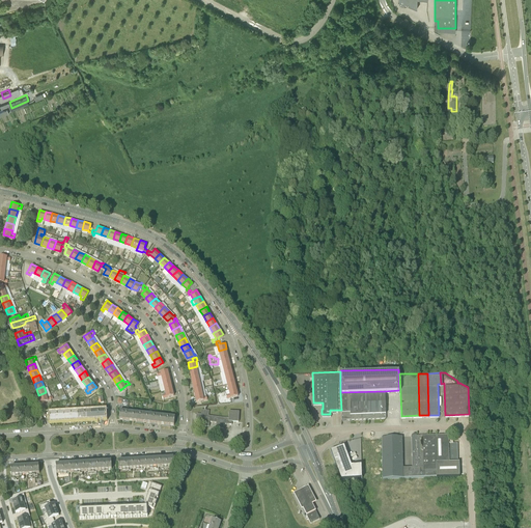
[(172,387),(165,389),(165,392),(162,392),(163,396),(166,395),(173,393),(172,387)]
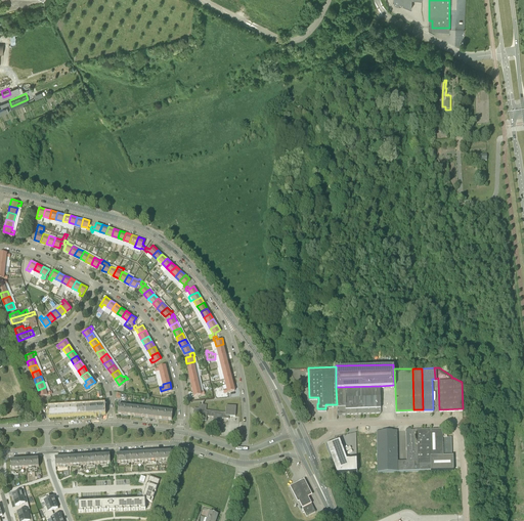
[(233,382),(225,384),(226,387),(223,388),(224,391),(234,388),(233,382)]
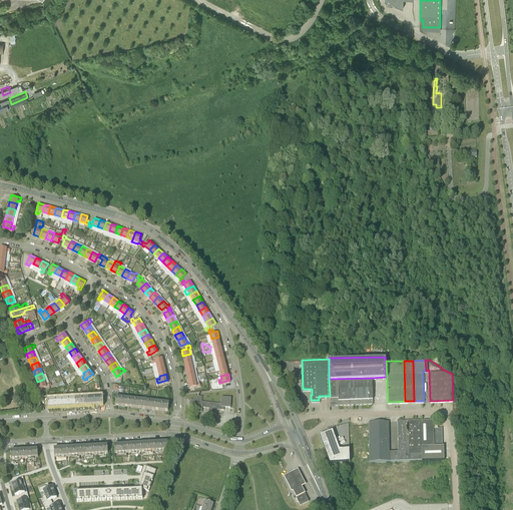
[(373,402),(373,393),(374,393),(374,392),(373,392),(372,378),(329,379),(330,396),(330,403),(373,402)]
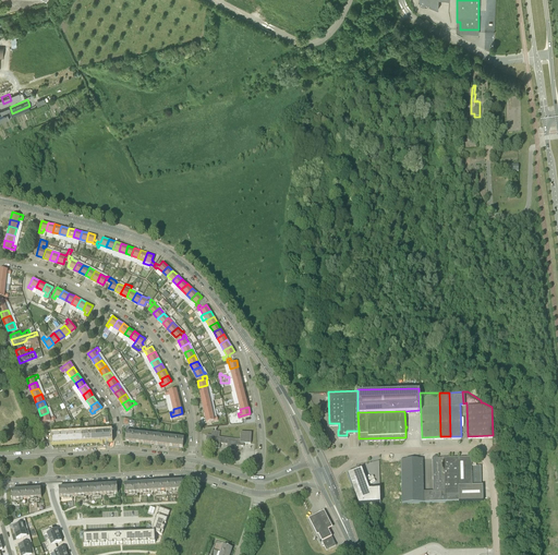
[(48,412),(40,415),(44,422),(50,419),(53,418),(52,414),(49,415),(48,412)]
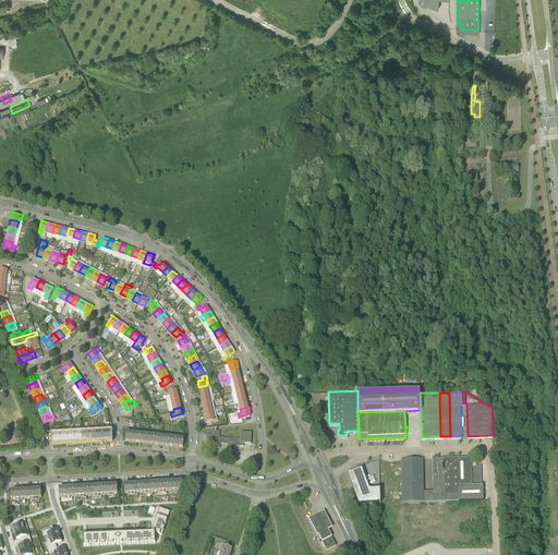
[(215,427),(215,429),(211,427),(210,439),(211,439),(211,445),(219,446),(220,441),(228,442),(227,447),(235,448),(235,443),(244,444),(244,441),(251,441),(252,431),(241,430),(240,436),(234,436),(219,434),(220,429),(216,429),(216,427),(215,427)]
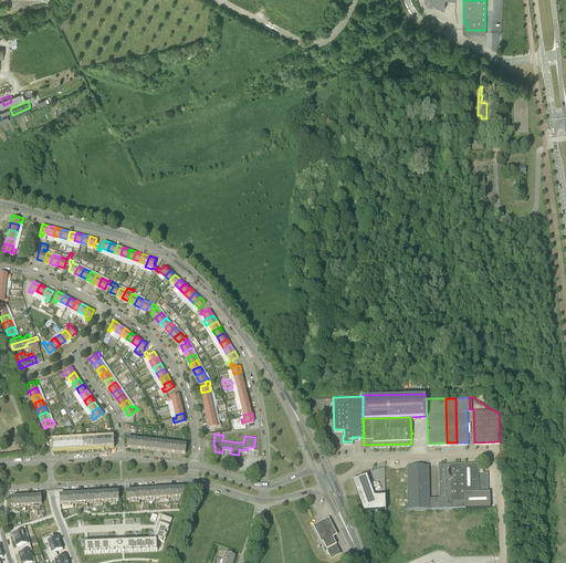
[(93,445),(97,445),(103,445),(107,445),(113,444),(112,435),(107,436),(102,436),(97,436),(92,436),(87,437),(83,437),(77,437),(73,437),(67,438),(63,438),(58,438),(53,438),(53,447),(59,447),(63,447),(69,447),(73,446),(79,446),(83,446),(87,446),(93,445)]
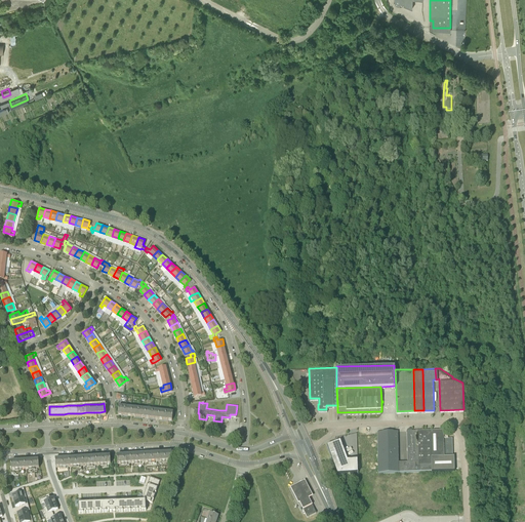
[(140,414),(145,415),(150,415),(154,416),(158,416),(163,417),(167,417),(172,418),(173,410),(168,409),(164,409),(159,408),(155,408),(150,407),(146,407),(142,406),(136,406),(132,405),(127,405),(123,404),(119,404),(118,412),(122,412),(126,413),(131,413),(135,414),(140,414)]
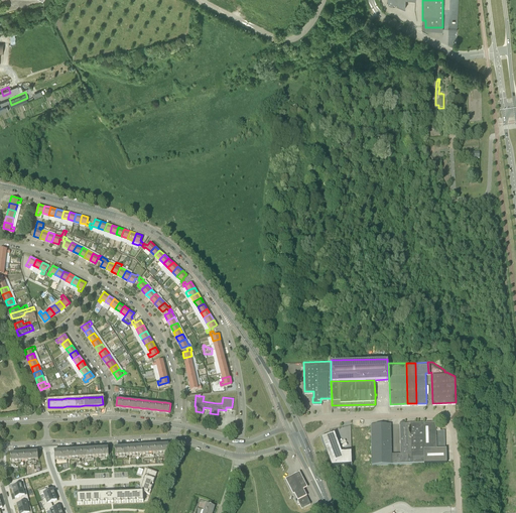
[(412,462),(423,462),(422,420),(411,421),(412,462)]
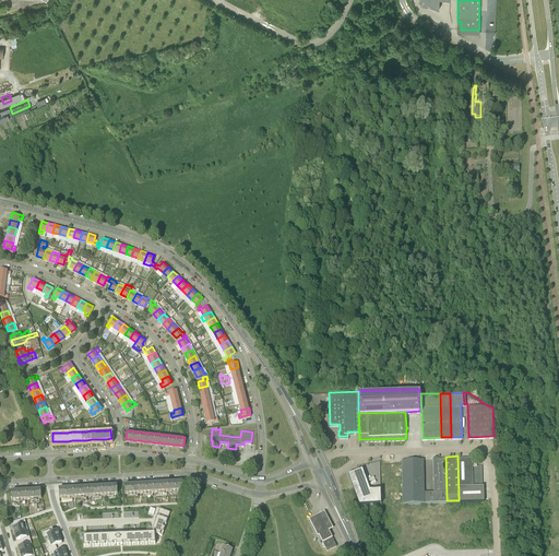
[(459,500),(484,499),(483,483),(482,483),(482,464),(476,464),(476,460),(472,460),(472,456),(458,456),(459,500)]
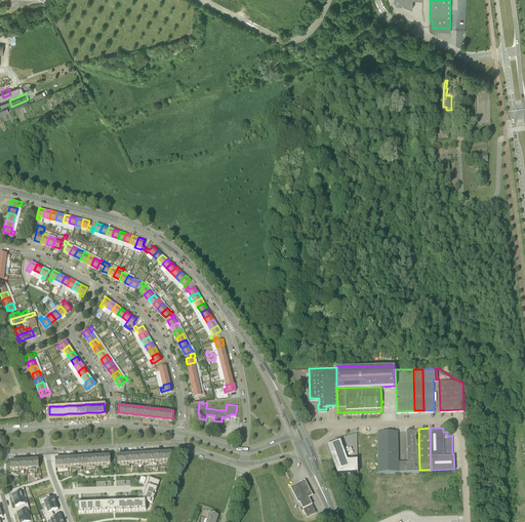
[(407,459),(406,459),(398,459),(398,429),(377,430),(377,471),(407,470),(407,459)]
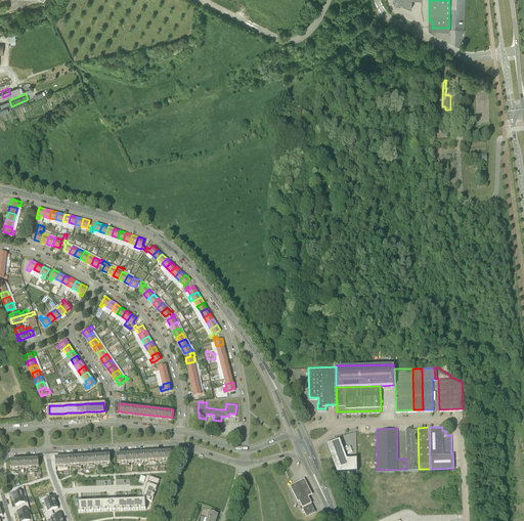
[(406,469),(419,469),(418,428),(405,428),(406,459),(406,469)]
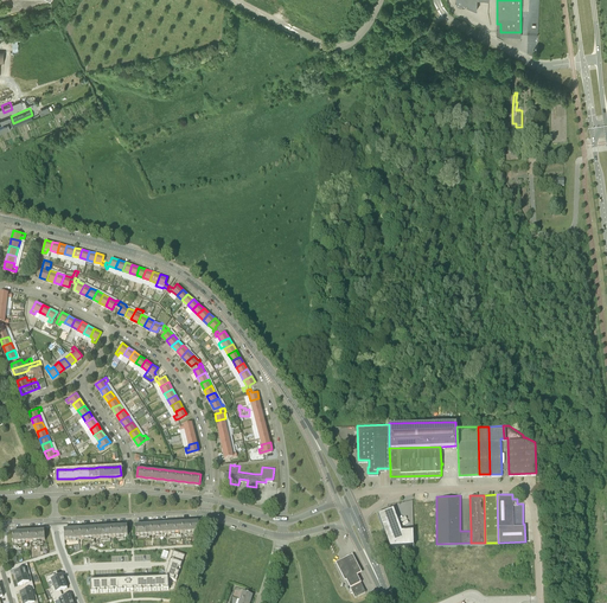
[(425,496),(426,511),(413,511),(413,528),(414,544),(436,544),(436,496),(425,496)]
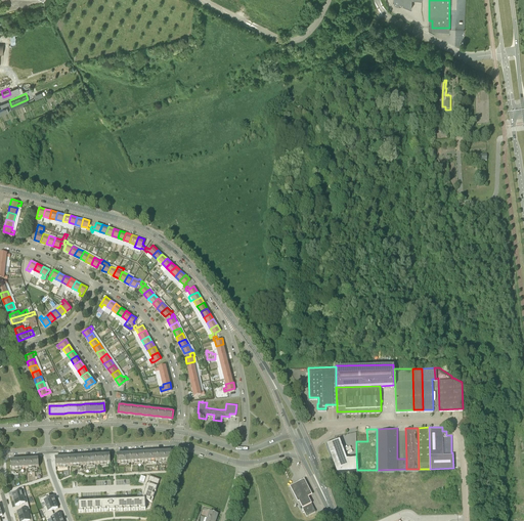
[(326,442),(337,471),(357,470),(356,457),(347,457),(340,437),(326,442)]
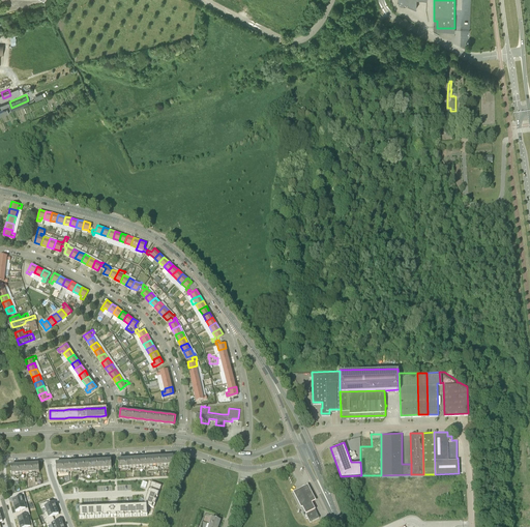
[(156,464),(159,464),(164,464),(164,465),(165,465),(169,464),(170,464),(170,463),(174,463),(173,455),(169,455),(164,455),(159,455),(155,456),(150,456),(145,456),(141,456),(137,457),(131,457),(127,457),(122,457),(118,458),(118,466),(122,466),(122,467),(123,467),(127,466),(128,466),(128,465),(133,465),(136,465),(136,466),(137,466),(142,466),(142,465),(146,464),(149,464),(150,465),(151,465),(155,465),(156,465),(156,464)]
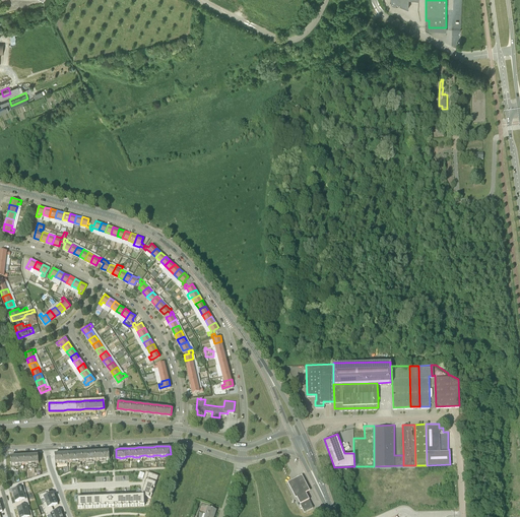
[(78,459),(82,459),(85,459),(86,460),(91,460),(92,459),(92,458),(95,458),(100,458),(100,459),(101,459),(105,459),(106,458),(110,457),(109,449),(105,449),(100,450),(95,450),(90,450),(86,450),(81,451),(77,451),(73,451),(68,451),(64,452),(59,452),(55,452),(55,460),(59,460),(59,461),(60,461),(64,461),(65,461),(65,460),(69,460),(72,459),(72,460),(73,460),(77,460),(78,460),(78,459)]
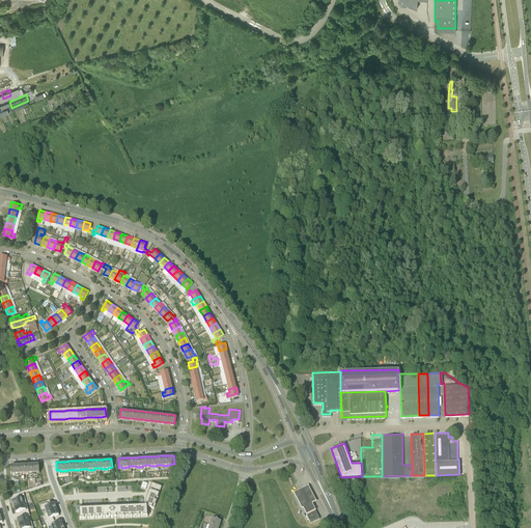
[(30,473),(34,472),(35,472),(35,471),(39,471),(38,463),(34,463),(29,463),(25,464),(20,464),(16,464),(11,464),(11,472),(16,472),(16,473),(17,473),(21,473),(22,473),(22,472),(25,472),(29,472),(29,473),(30,473)]
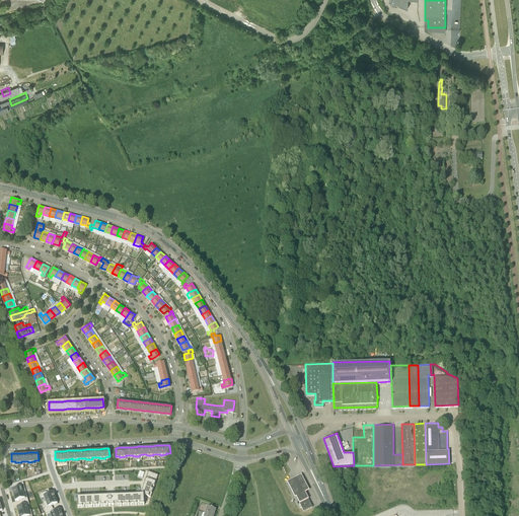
[(107,494),(77,496),(78,506),(82,506),(81,505),(85,504),(85,506),(89,505),(89,504),(92,504),(92,505),(96,505),(96,504),(100,504),(100,505),(104,505),(104,504),(113,503),(113,504),(117,504),(117,503),(121,503),(121,504),(125,504),(125,502),(128,502),(128,503),(132,503),(132,502),(136,502),(136,503),(140,503),(140,502),(143,502),(143,495),(147,494),(149,495),(156,472),(147,470),(145,477),(140,493),(113,494),(107,494)]
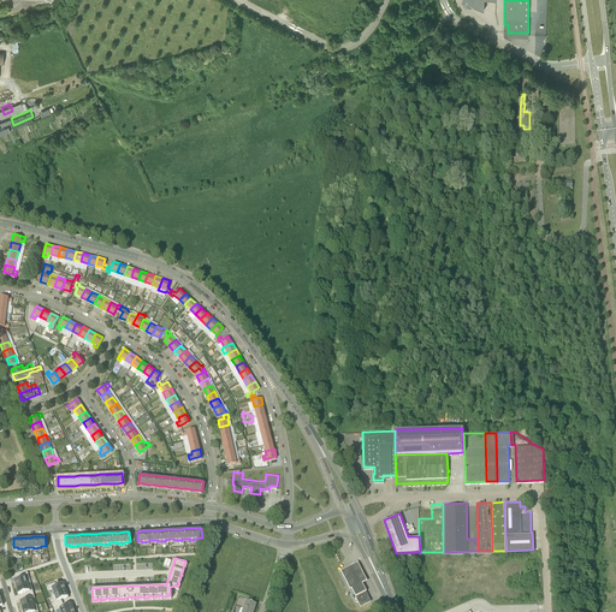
[(351,587),(355,594),(366,588),(362,581),(367,580),(357,560),(341,569),(350,587),(351,587)]
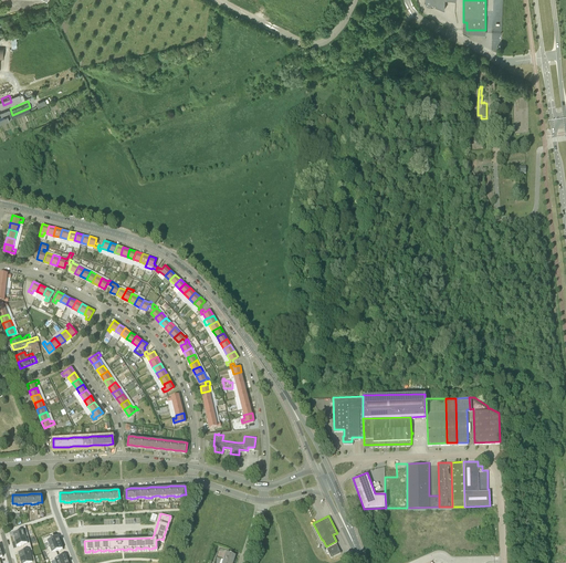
[(19,530),(13,531),(14,538),(25,534),(24,529),(27,528),(25,523),(19,525),(19,530)]
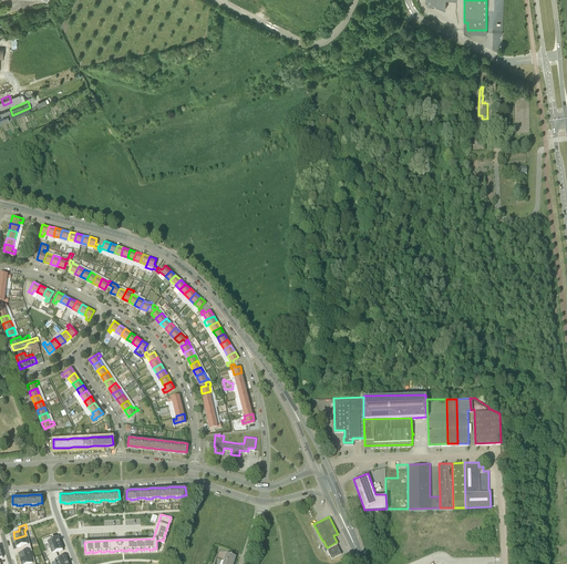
[(50,534),(43,537),(45,541),(48,540),(50,545),(60,541),(58,535),(51,537),(50,534)]
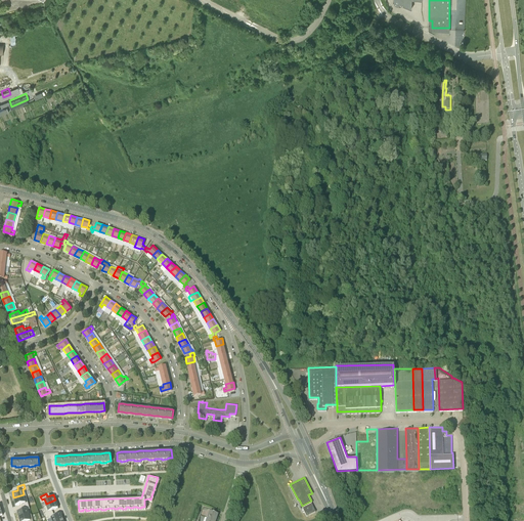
[(24,494),(13,497),(15,504),(22,502),(22,505),(29,503),(28,500),(26,501),(24,494)]
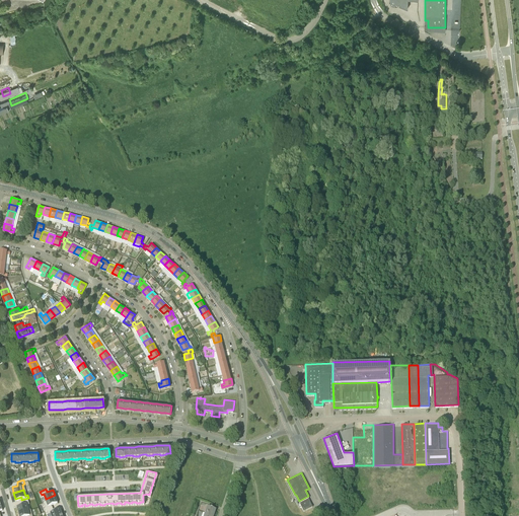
[(55,495),(46,499),(48,505),(46,505),(47,509),(53,506),(52,503),(58,501),(55,495)]
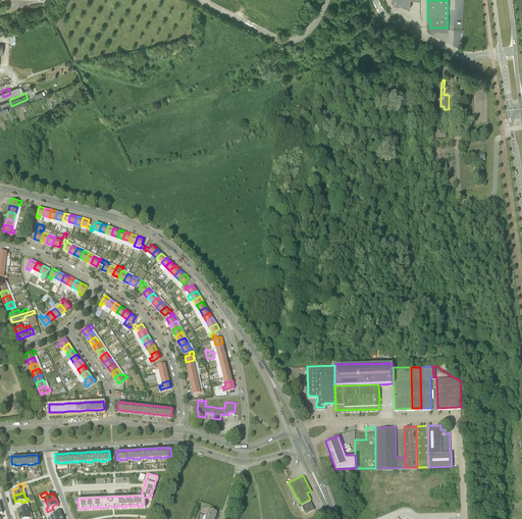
[(305,512),(314,508),(310,499),(301,504),(305,512)]
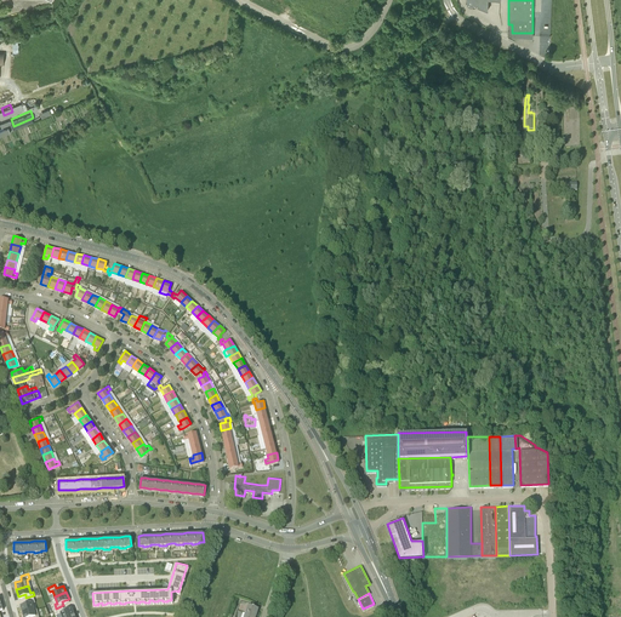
[(27,601),(20,604),(22,610),(34,607),(33,600),(35,600),(34,595),(26,598),(27,601)]
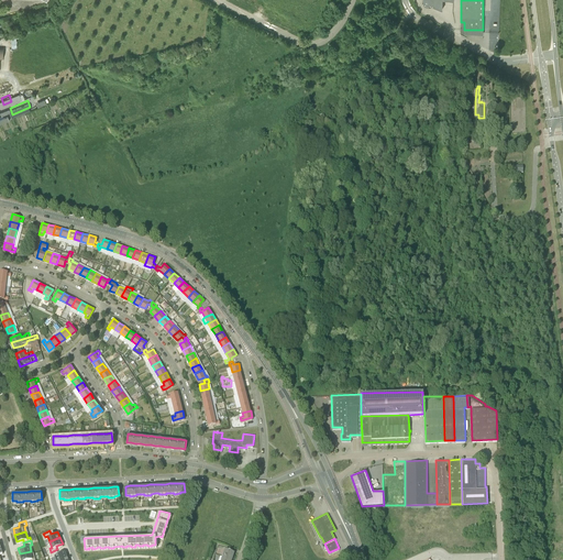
[(223,553),(232,557),(234,550),(225,547),(223,553)]
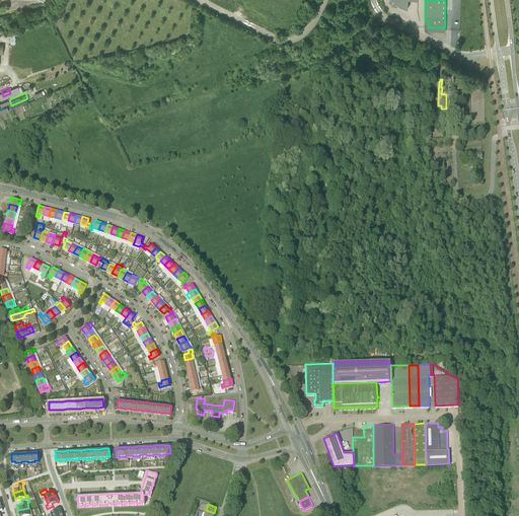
[(53,506),(47,509),(48,512),(50,511),(52,515),(62,512),(60,507),(54,509),(53,506)]
